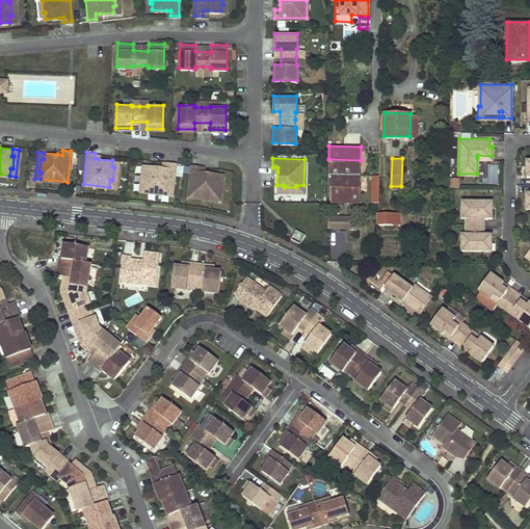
[(360,200),(361,160),(328,159),(328,175),(330,175),(330,199),(360,200)]
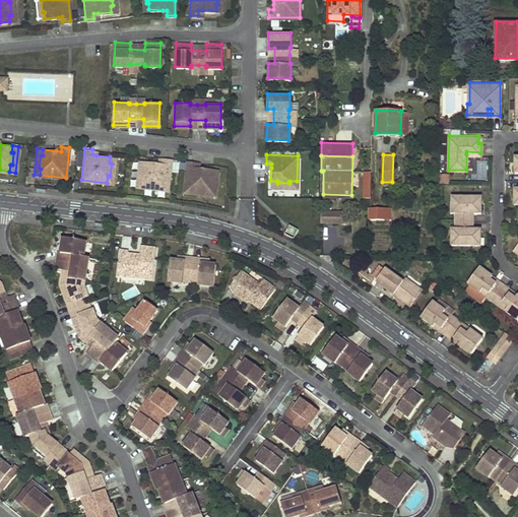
[(107,183),(113,184),(116,157),(110,156),(110,163),(112,164),(110,176),(108,176),(107,183)]
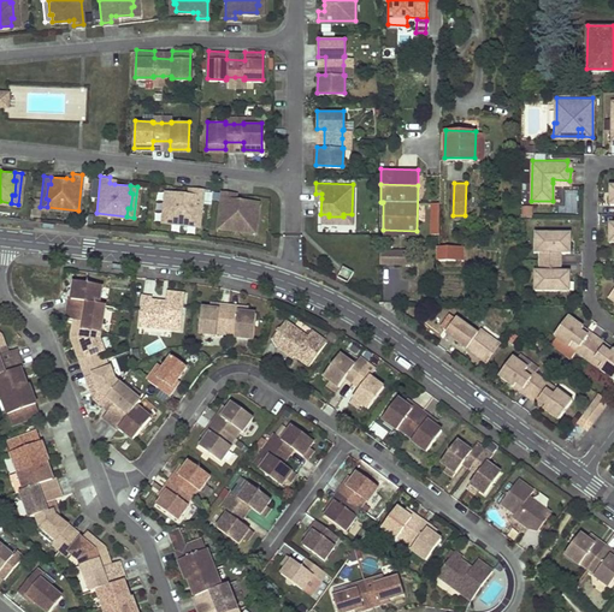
[(169,221),(199,224),(202,188),(193,186),(193,192),(188,192),(171,190),(171,197),(169,197),(166,213),(169,213),(169,221)]
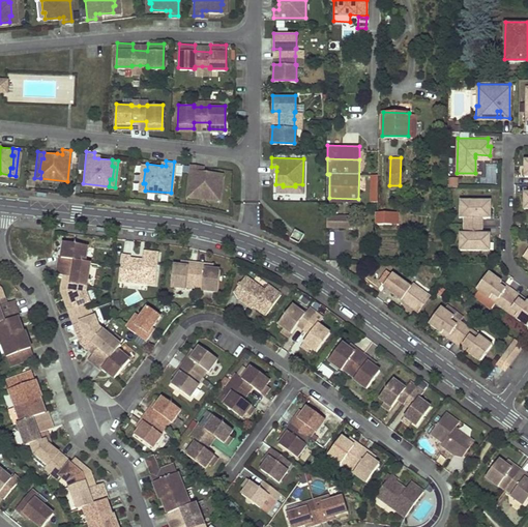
[(147,170),(147,164),(142,163),(139,189),(145,191),(145,183),(143,183),(145,170),(147,170)]
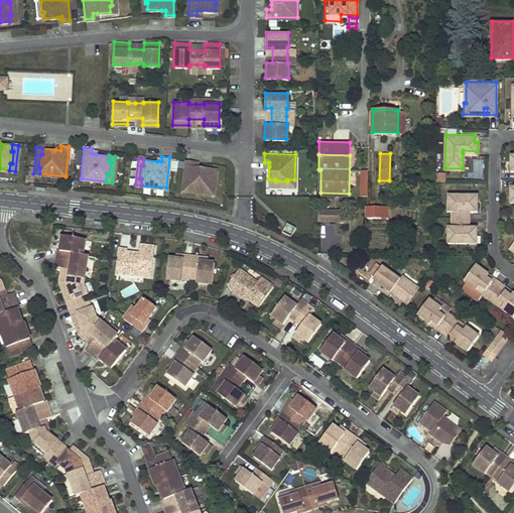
[(184,159),(181,189),(207,193),(208,185),(210,185),(211,173),(209,173),(210,167),(197,165),(193,164),(193,160),(184,159)]
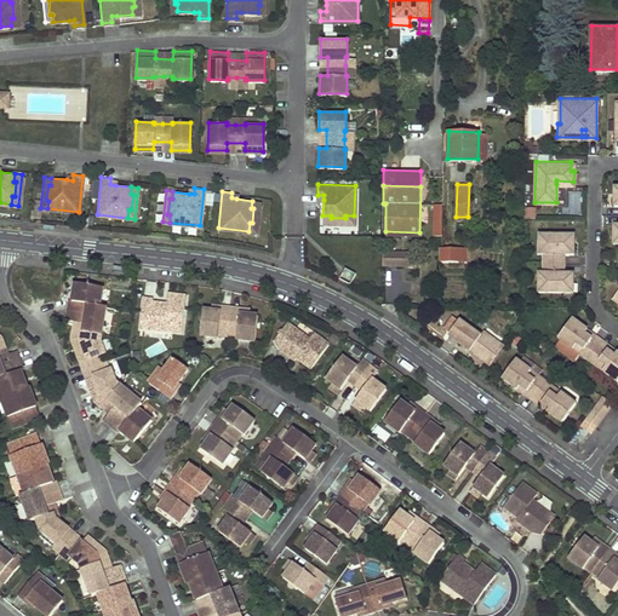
[(259,201),(252,201),(251,208),(253,208),(252,223),(250,223),(249,231),(256,232),(259,201)]
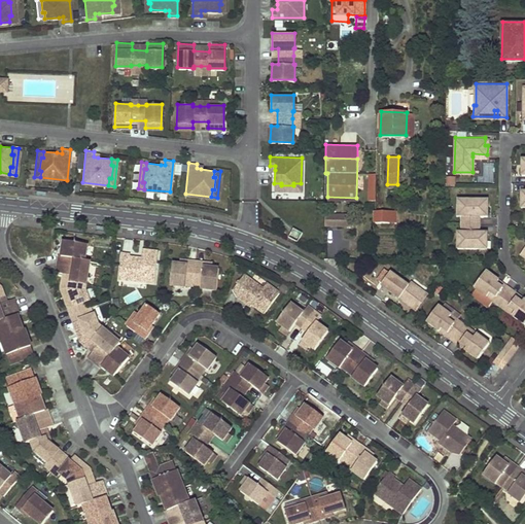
[(460,214),(460,221),(478,222),(479,214),(486,214),(487,205),(479,205),(479,198),(457,198),(457,207),(460,207),(460,214)]
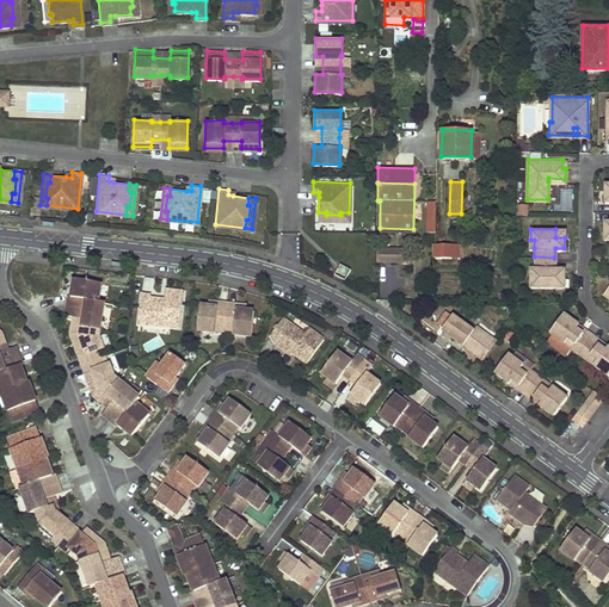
[(435,241),(434,254),(451,255),(451,241),(435,241)]
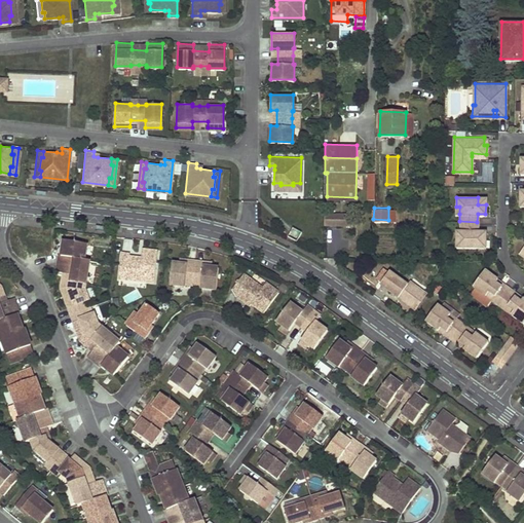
[(323,212),(323,219),(346,220),(346,216),(350,216),(350,213),(323,212)]
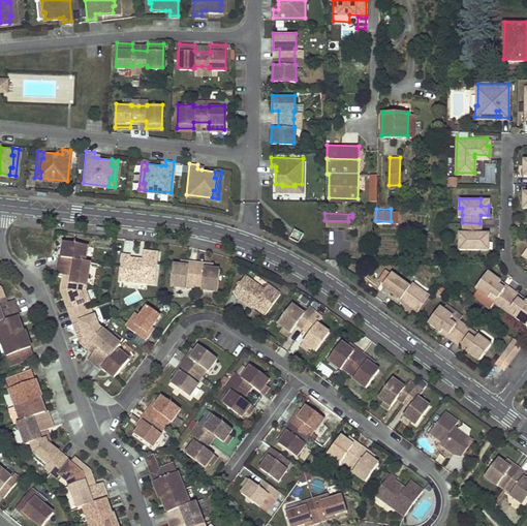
[(458,238),(458,247),(481,247),(481,240),(488,240),(488,230),(479,230),(479,223),(462,222),(462,230),(462,238),(458,238)]
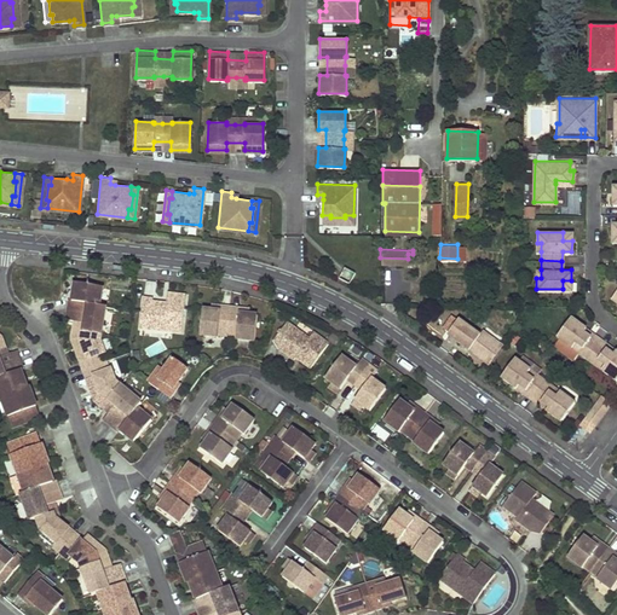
[(344,265),(338,276),(349,280),(355,271),(344,265)]
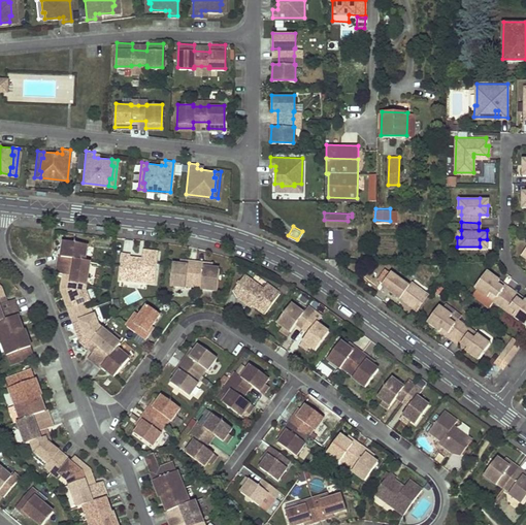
[(59,254),(57,262),(73,264),(74,257),(84,258),(86,244),(87,242),(63,239),(63,242),(61,254),(59,254)]
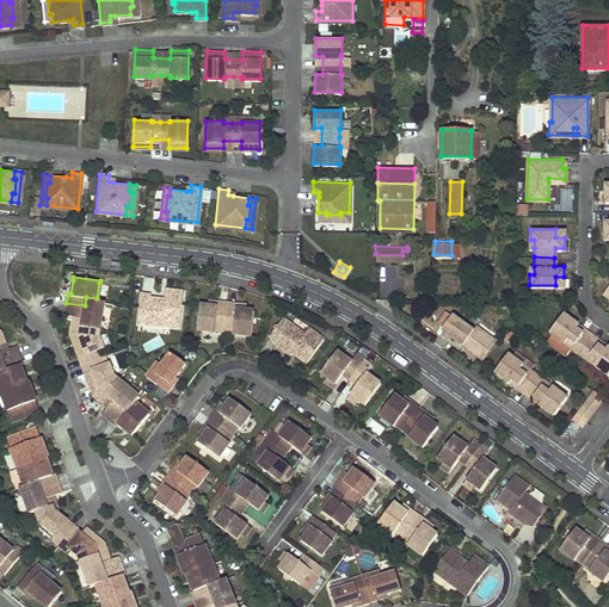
[(149,292),(140,292),(137,315),(147,316),(151,322),(178,324),(183,292),(183,289),(165,287),(164,290),(164,297),(162,301),(159,299),(155,296),(149,296),(149,292)]
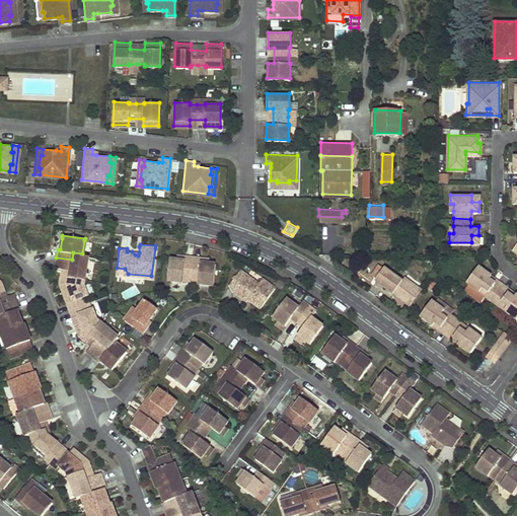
[(67,268),(66,273),(69,274),(69,276),(83,278),(87,254),(82,253),(73,252),(72,260),(56,258),(55,266),(62,267),(67,268)]
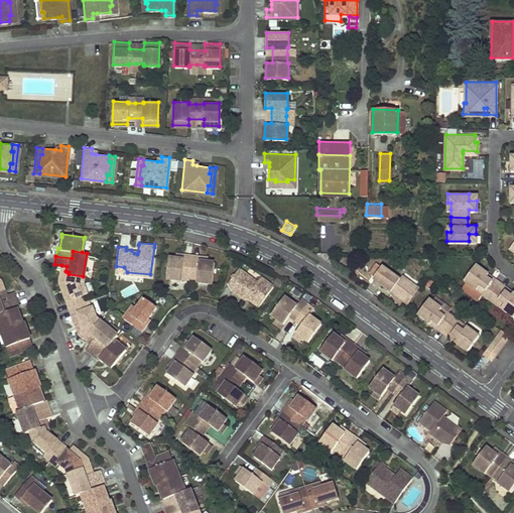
[(168,256),(165,277),(180,278),(181,276),(188,277),(190,258),(174,256),(168,256)]
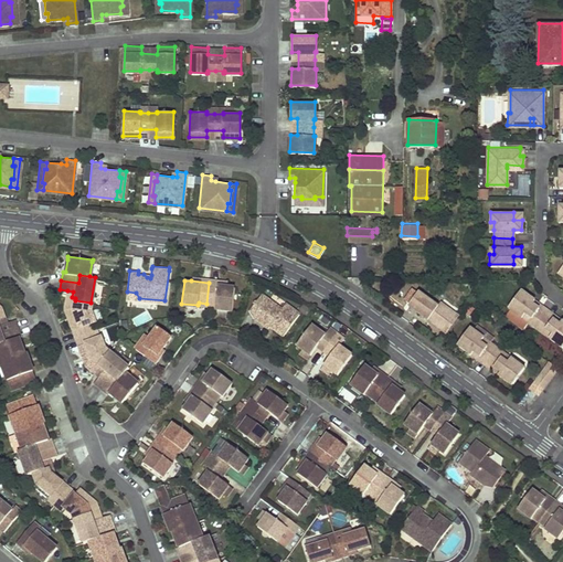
[(226,285),(209,283),(206,304),(215,305),(214,307),(231,309),(234,285),(226,285)]
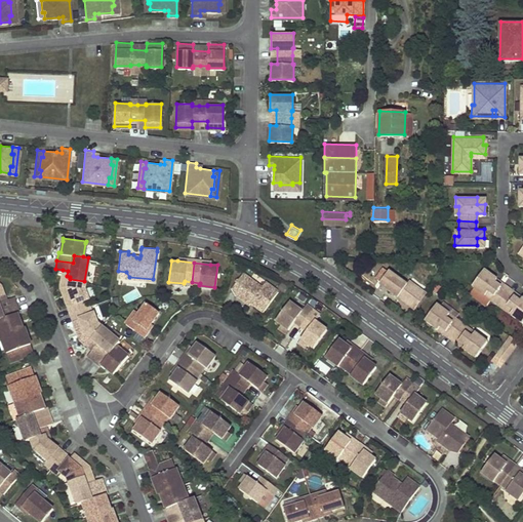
[(483,268),(472,284),(484,293),(487,289),(492,293),(489,297),(496,303),(507,289),(493,280),(495,277),(483,268)]
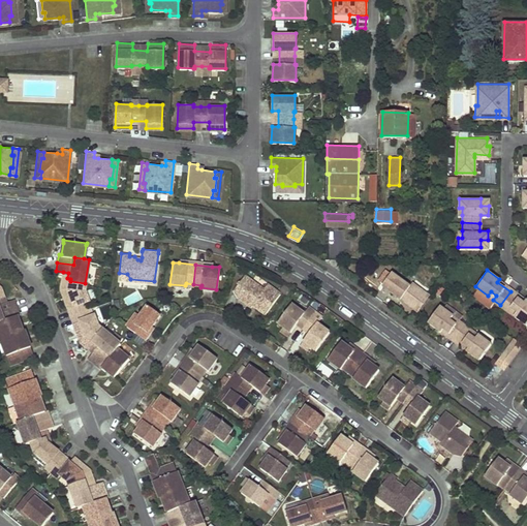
[(391,271),(381,283),(397,295),(398,292),(412,303),(423,289),(411,281),(409,284),(391,271)]
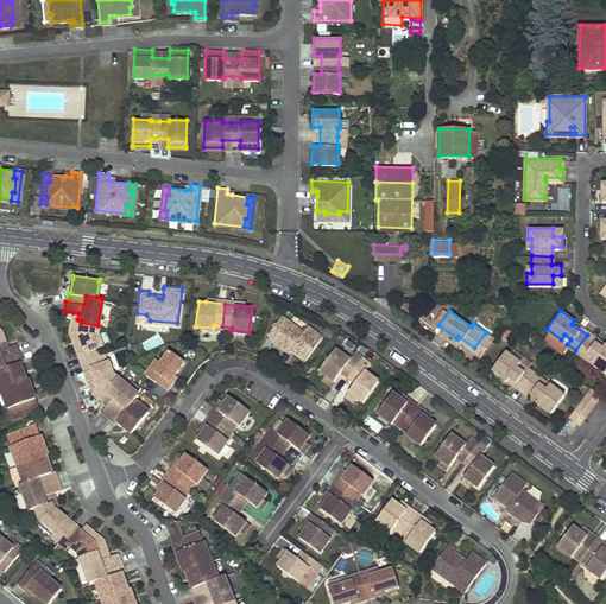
[(281,315),(267,331),(275,336),(272,339),(288,350),(290,348),(291,345),(296,349),(294,351),(302,357),(304,358),(321,335),(307,324),(302,330),(295,324),(292,328),(285,323),(288,319),(281,315)]
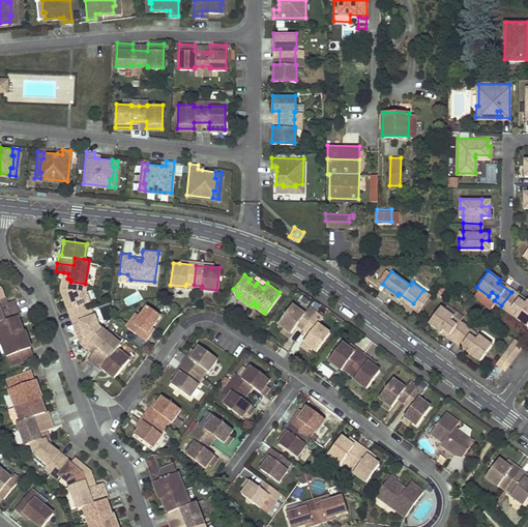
[(88,299),(85,289),(85,284),(70,282),(70,280),(67,279),(63,279),(61,288),(70,315),(89,308),(87,300),(88,299)]
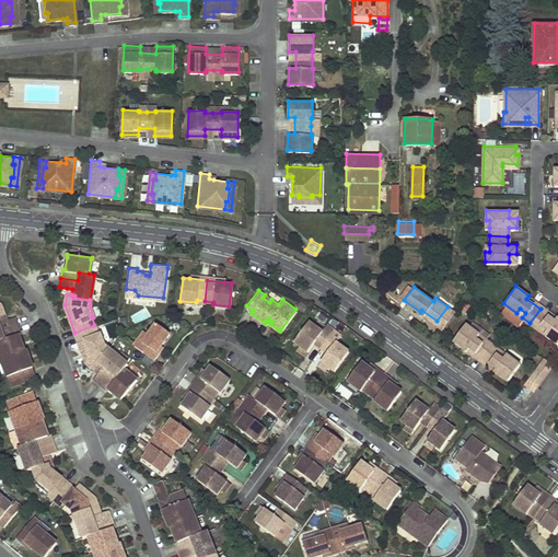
[(526,299),(541,309),(543,305),(529,296),(526,299)]
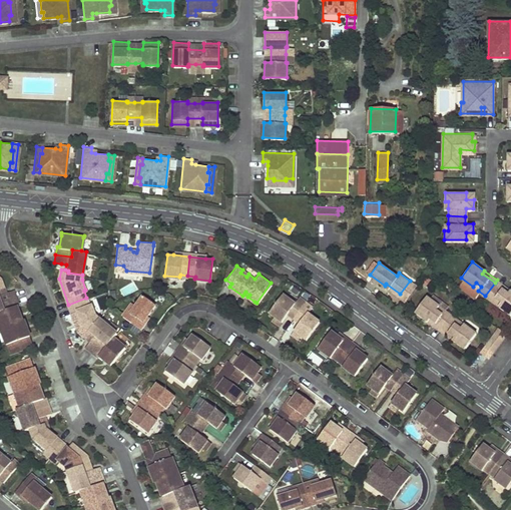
[(497,280),(495,283),(507,292),(509,289),(497,280)]
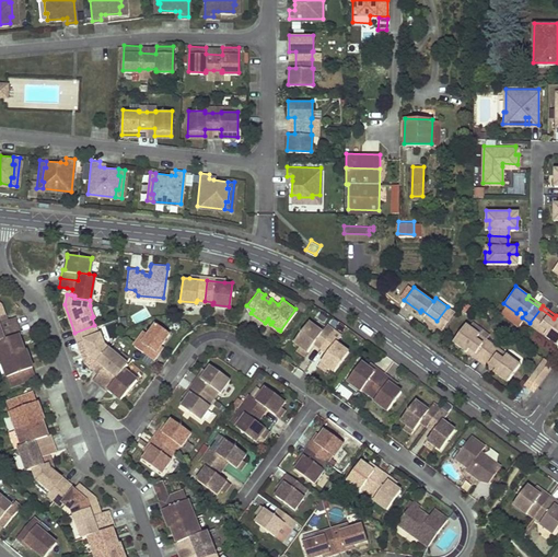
[(452,310),(448,306),(437,321),(421,310),(420,312),(440,327),(452,310)]
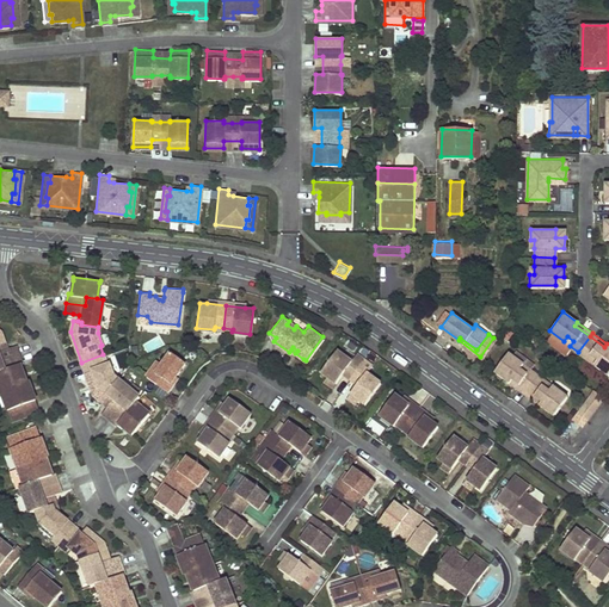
[(567,336),(564,341),(570,346),(573,341),(567,336)]
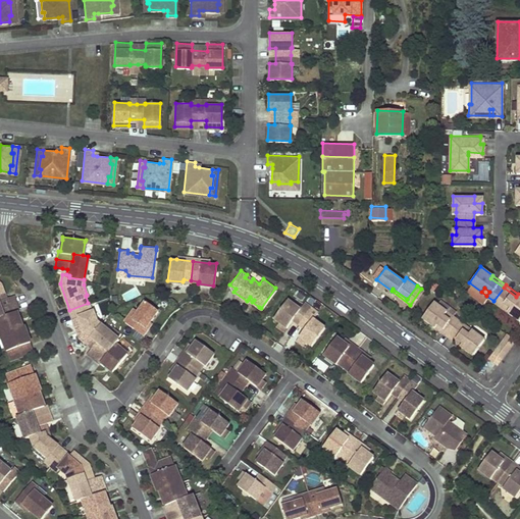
[(519,319),(519,317),(519,295),(518,294),(516,297),(504,288),(494,301),(501,306),(504,302),(510,306),(506,310),(519,319)]
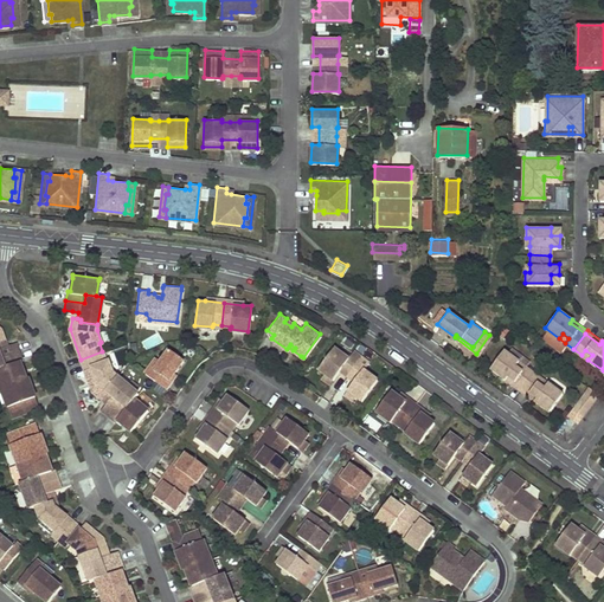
[(1,345),(0,343),(0,366),(4,364),(1,356),(18,350),(14,341),(6,344),(1,345)]
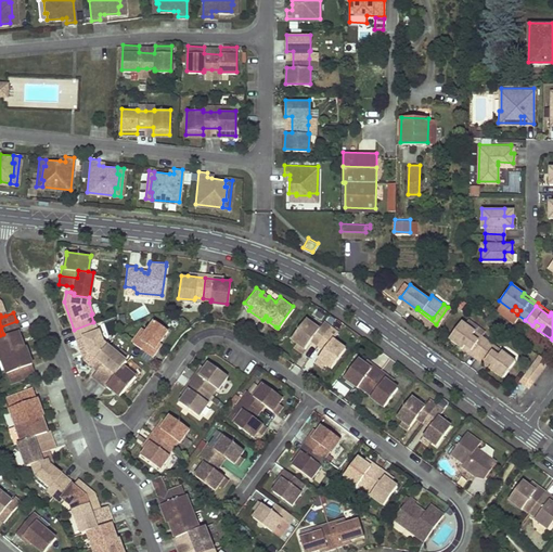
[(142,326),(132,341),(142,348),(146,351),(152,345),(154,347),(158,339),(167,329),(154,318),(146,330),(142,326)]
